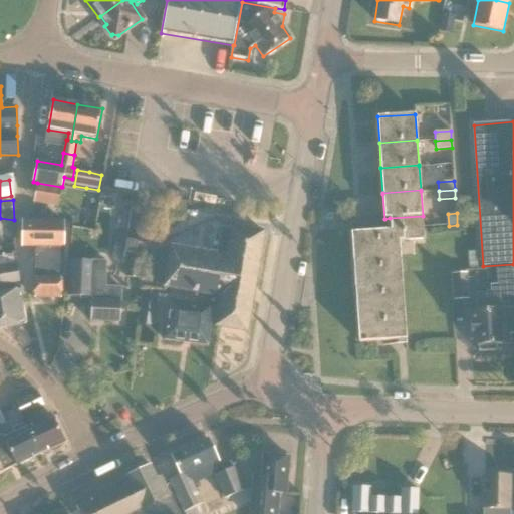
[(386,230),(351,233),(351,234),(357,233),(357,244),(352,245),(353,261),(359,261),(359,271),(354,272),(355,288),(360,288),(361,299),(355,299),(357,315),(362,315),(363,326),(357,326),(358,343),(383,341),(400,340),(393,241),(399,241),(400,241),(424,239),(423,216),(390,218),(391,230),(386,230)]
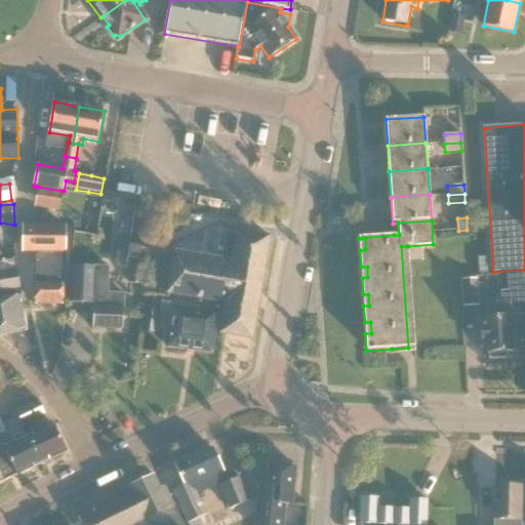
[(67,228),(23,227),(23,250),(36,250),(35,305),(64,305),(64,284),(67,284),(67,228)]
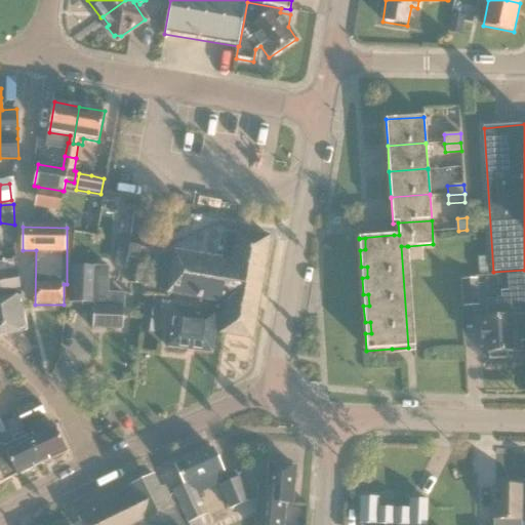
[(223,260),(232,261),(266,268),(270,238),(238,233),(238,238),(227,236),(223,260)]
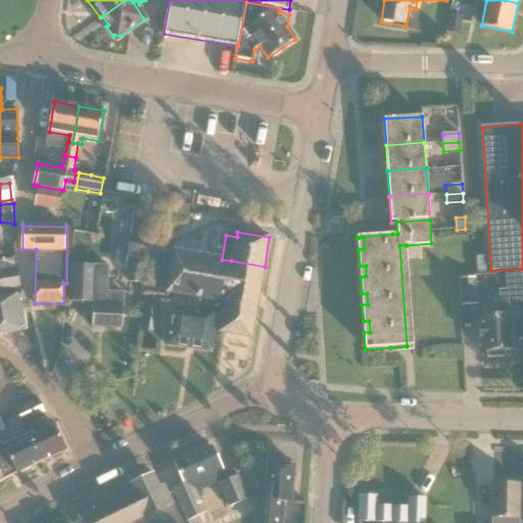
[(138,258),(128,256),(129,239),(115,238),(113,268),(126,269),(126,265),(130,265),(129,283),(141,284),(142,266),(137,266),(138,258)]
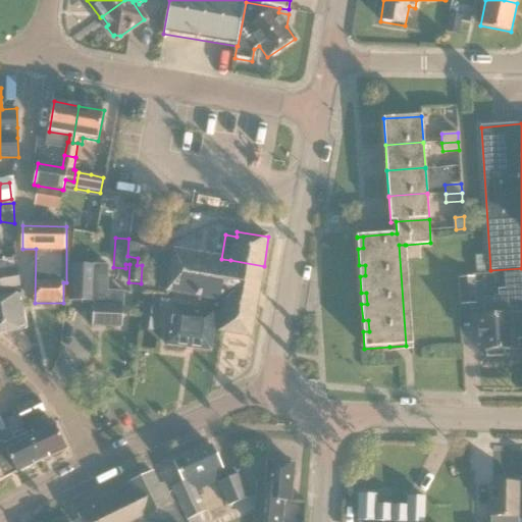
[(127,256),(138,258),(146,259),(148,248),(140,247),(141,244),(131,242),(127,256)]
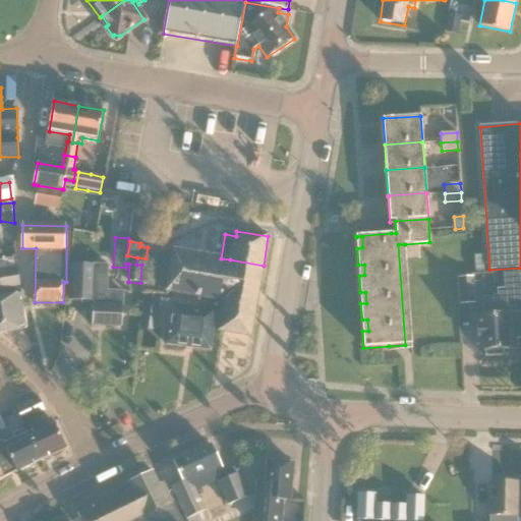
[(210,299),(224,301),(230,259),(221,258),(163,248),(156,295),(167,296),(167,292),(210,299)]
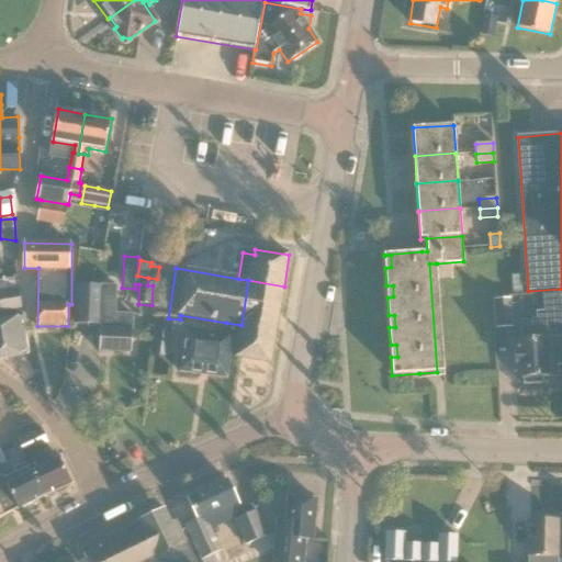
[(523,293),(520,276),(510,277),(513,293),(523,293)]
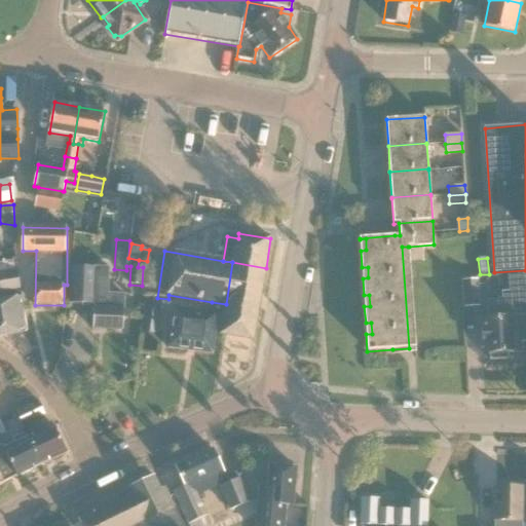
[(232,262),(226,304),(223,323),(221,334),(254,340),(266,268),(232,262)]
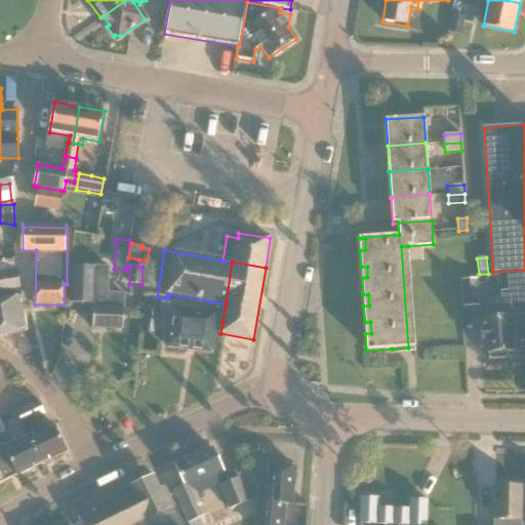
[(110,268),(72,267),(71,301),(93,303),(92,327),(123,329),(124,294),(109,293),(110,268)]
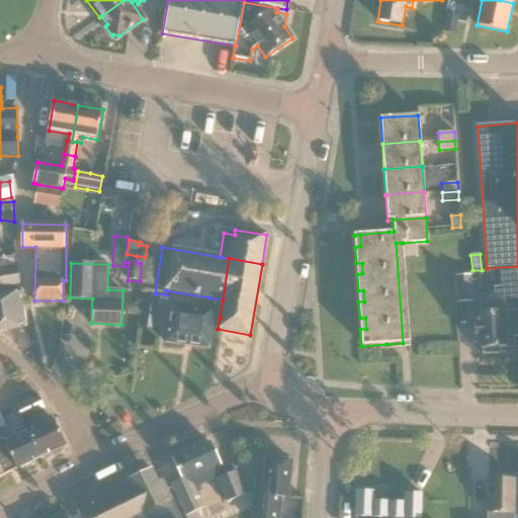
[(0,268),(0,284),(1,295),(0,295),(0,330),(25,327),(17,266),(0,268)]
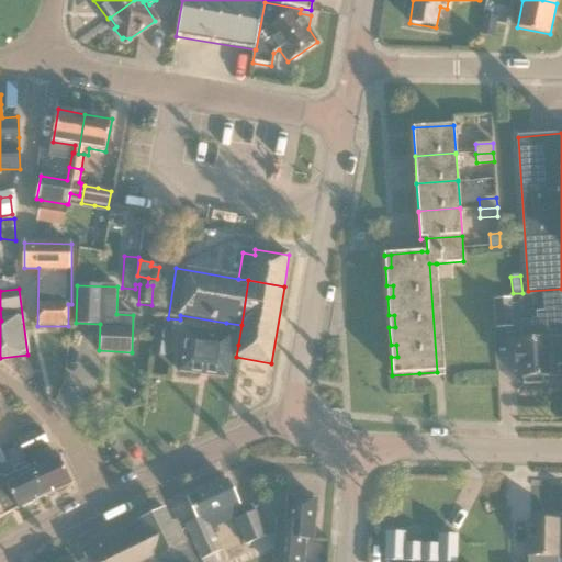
[(493,299),(495,328),(514,327),(510,296),(493,299)]
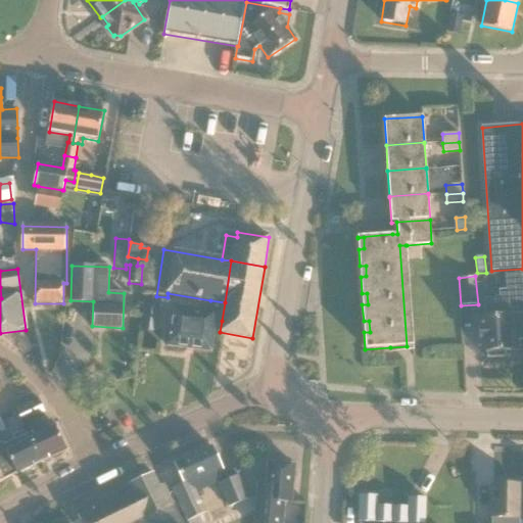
[(479,328),(478,328),(479,340),(479,344),(479,346),(480,346),(480,344),(480,341),(485,340),(486,347),(486,359),(506,358),(505,351),(518,350),(518,340),(522,339),(522,288),(506,290),(500,291),(500,299),(488,299),(489,316),(485,317),(478,317),(479,328)]
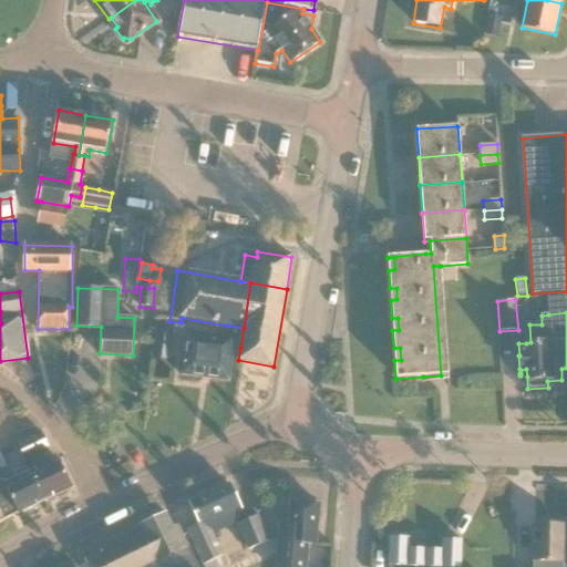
[(169,360),(174,325),(157,322),(152,358),(169,360)]
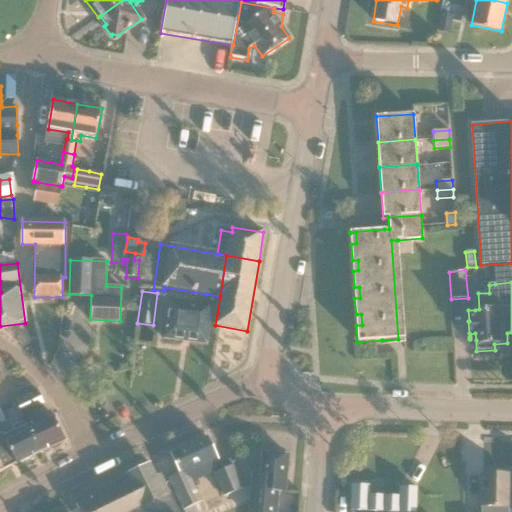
[(211,313),(217,314),(220,296),(206,294),(203,306),(170,301),(163,337),(205,345),(211,313)]
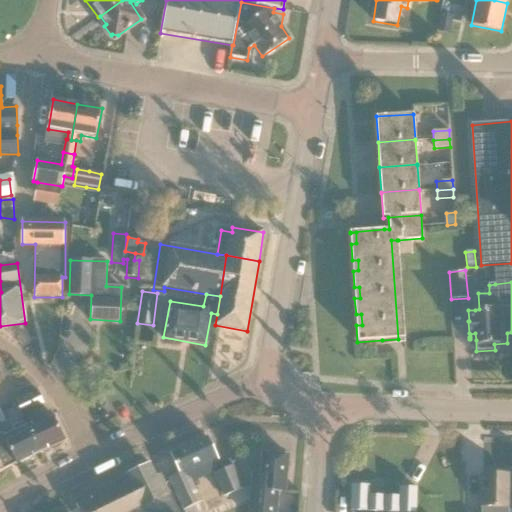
[(44,405),(37,389),(15,400),(23,416),(44,405)]
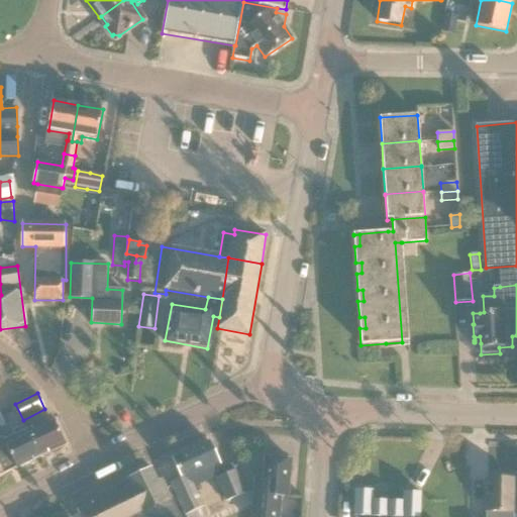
[(30,429),(26,431),(38,457),(65,445),(52,418),(41,422),(39,417),(27,423),(30,429)]
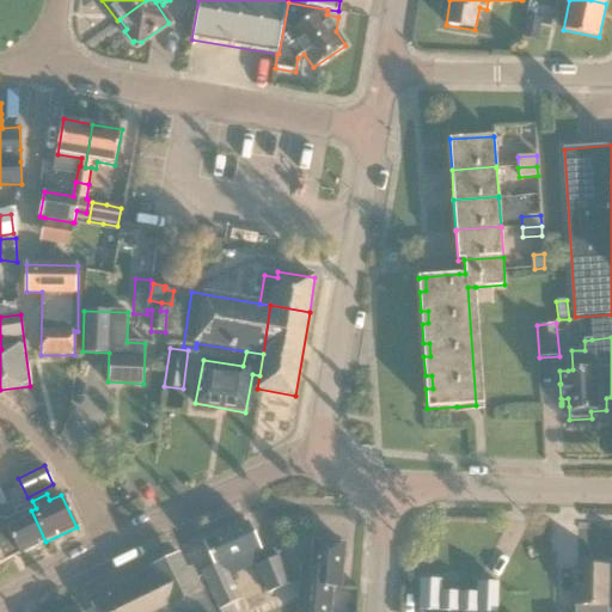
[(0,518),(18,555),(46,542),(31,510),(29,510),(25,505),(13,510),(17,516),(5,522),(4,520),(6,519),(1,508),(0,508),(0,518)]
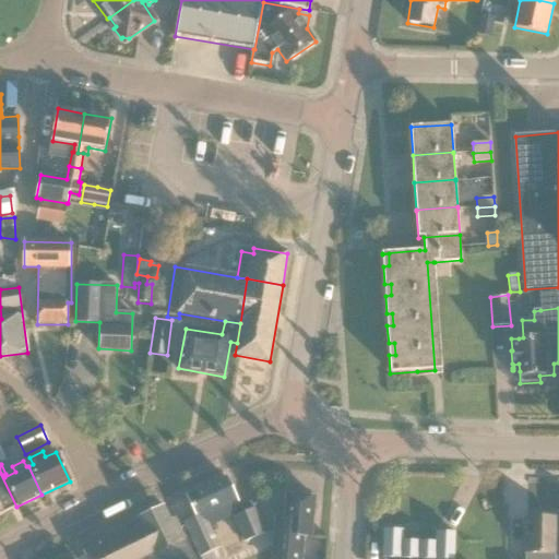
[(0,513),(16,507),(0,473),(0,513)]
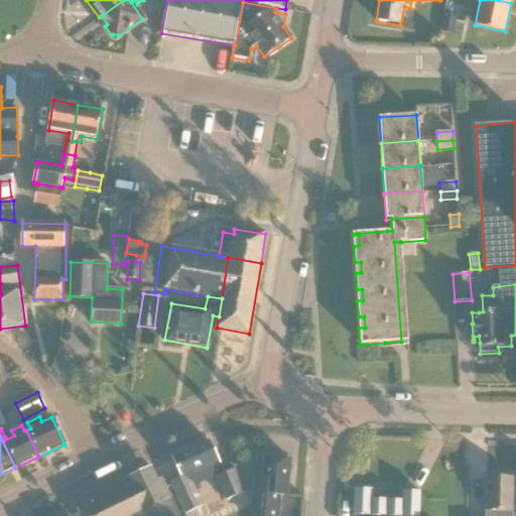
[(246,492),(236,470),(225,475),(210,441),(173,459),(178,470),(181,478),(170,483),(184,510),(202,503),(202,502),(194,486),(206,480),(215,476),(227,501),(246,492)]
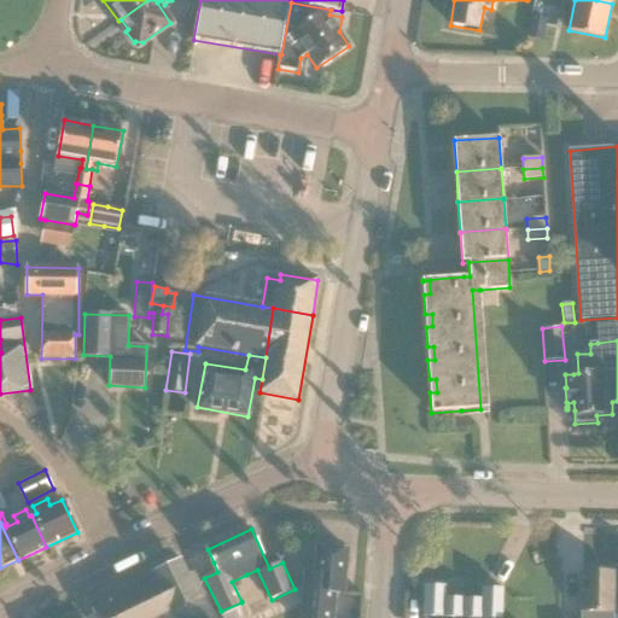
[(304,613),(303,617),(331,617),(334,593),(344,594),(349,552),(316,548),(314,575),(305,573),(302,613),(304,613)]
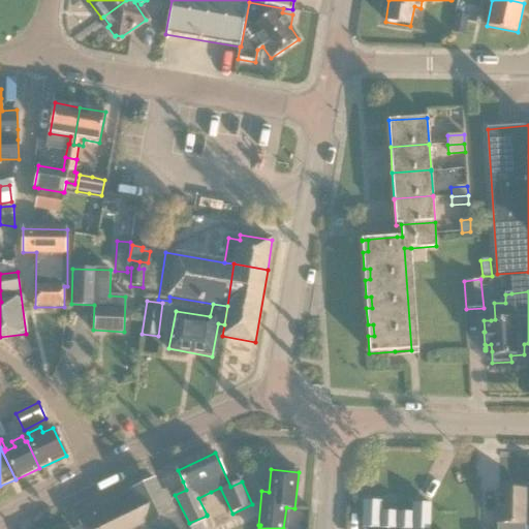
[(162,492),(156,479),(131,492),(133,497),(80,523),(82,528),(184,528),(166,490),(162,492)]
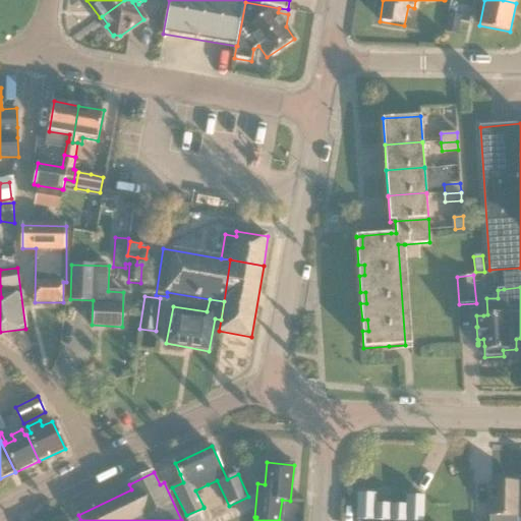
[(517,520),(518,482),(515,482),(511,478),(507,478),(504,481),(490,481),(489,516),(491,516),(490,520),(517,520)]
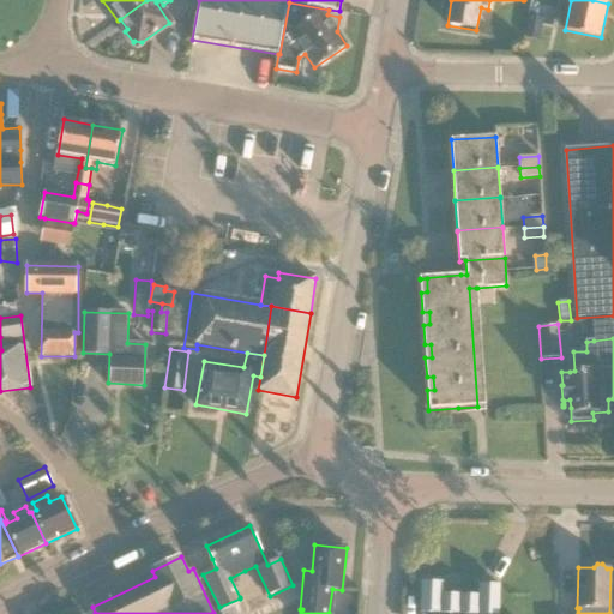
[(498,613),(499,585),(480,584),(480,595),(441,594),(441,582),(422,582),(421,613),(452,613),(498,613)]
